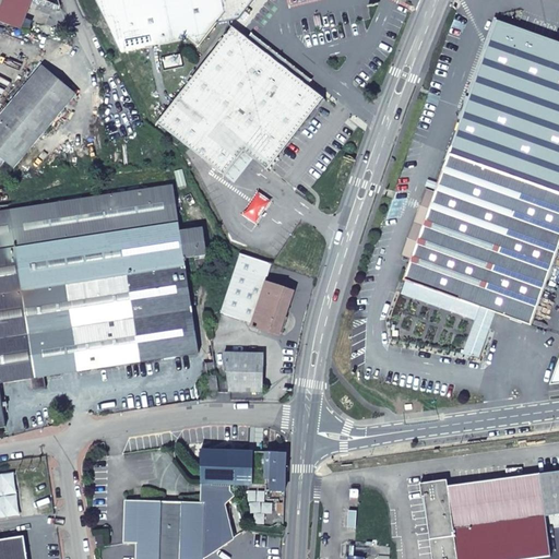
[(3,0),(0,10),(0,22),(22,30),(33,0),(3,0)]
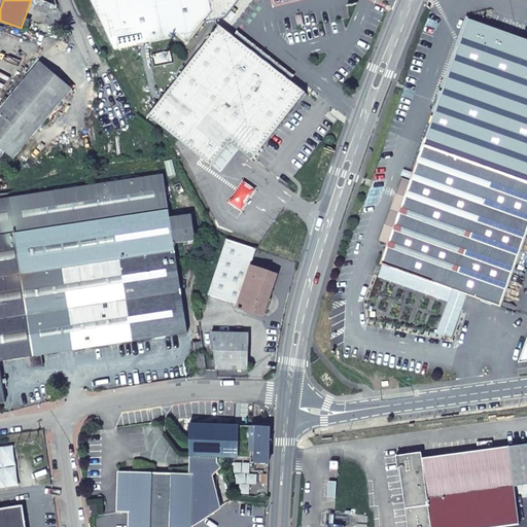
[(91,0),(115,49),(180,35),(184,38),(190,42),(207,21),(227,15),(240,0),(91,0)]
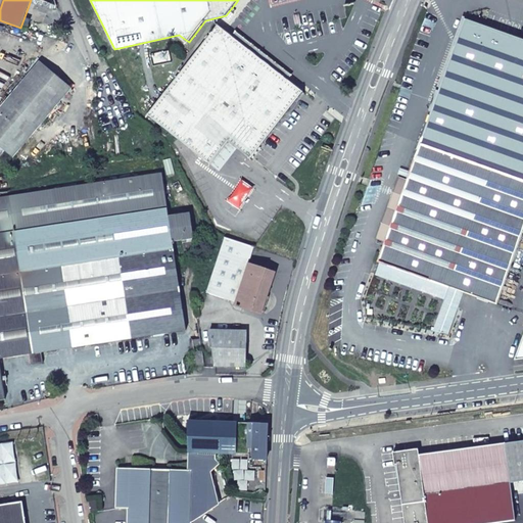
[(522,40),(479,25),(466,20),(422,142),(522,178),(522,40)]
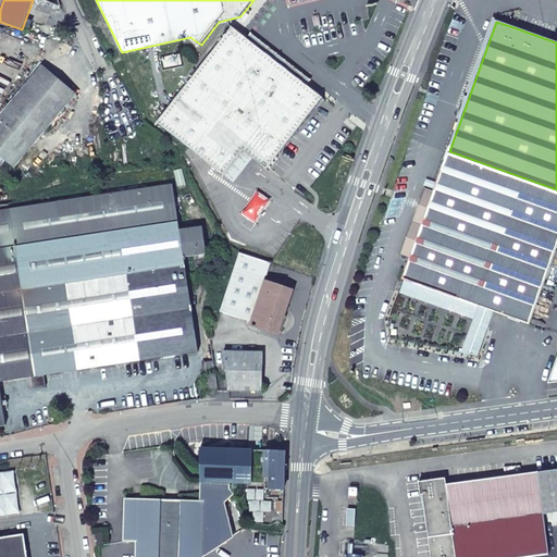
[(158,123),(224,175),(233,183),(252,158),(267,169),(322,98),(307,86),(311,81),(251,33),(247,38),(232,27),(158,123)]
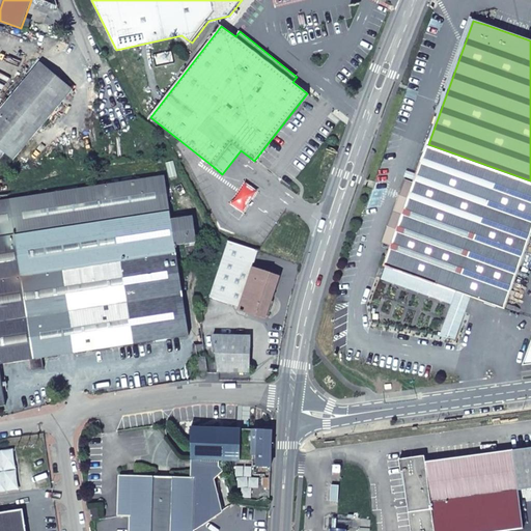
[(40,62),(0,109),(0,148),(12,159),(72,89),(40,62)]
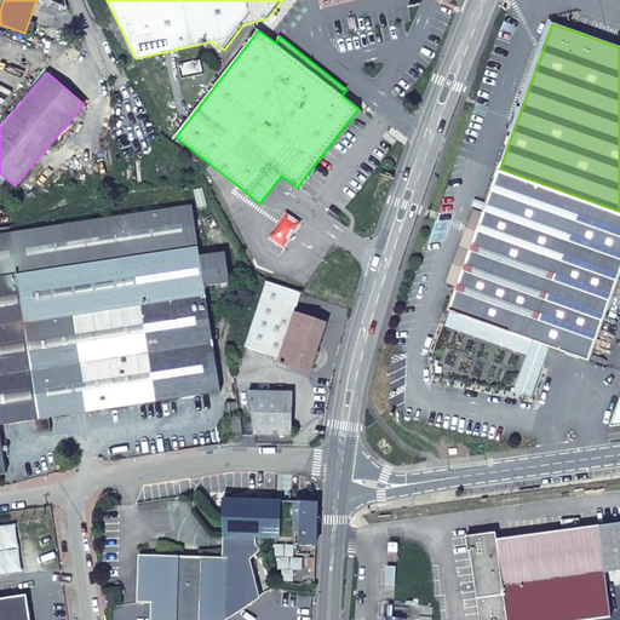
[(619,281),(619,211),(500,168),(492,193),(483,189),(457,263),(466,267),(458,290),(460,291),(560,326),(600,340),(619,281)]
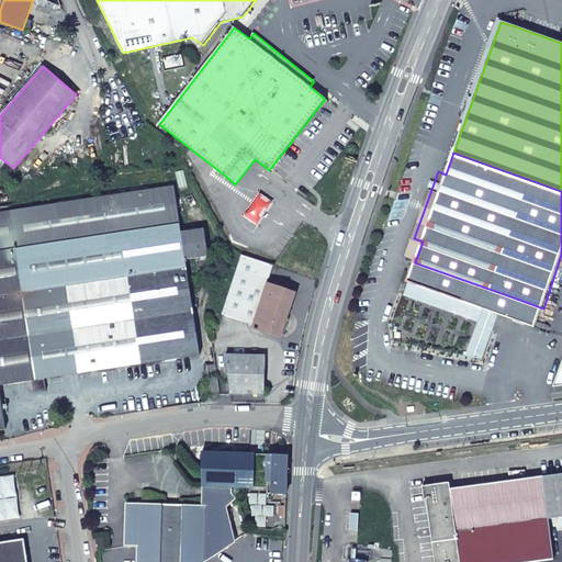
[(209,256),(204,228),(181,232),(173,187),(0,212),(0,429),(6,429),(0,391),(0,385),(200,355),(186,260),(209,256)]
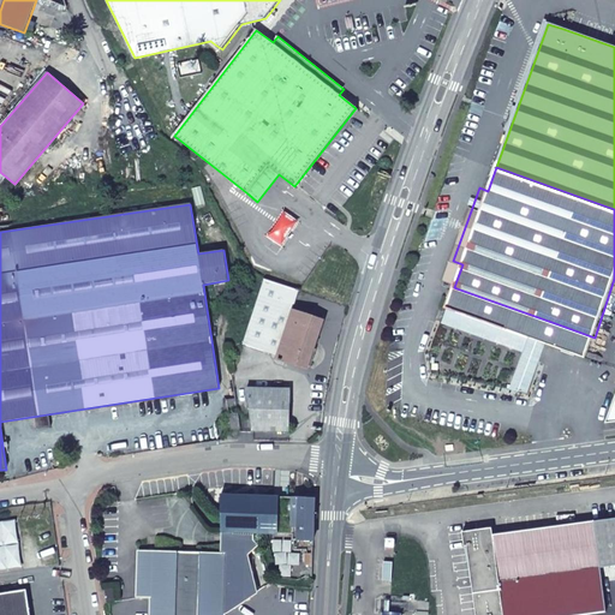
[(306,368),(322,321),(292,310),(299,291),(266,280),(244,344),(279,356),(278,358),(306,368)]
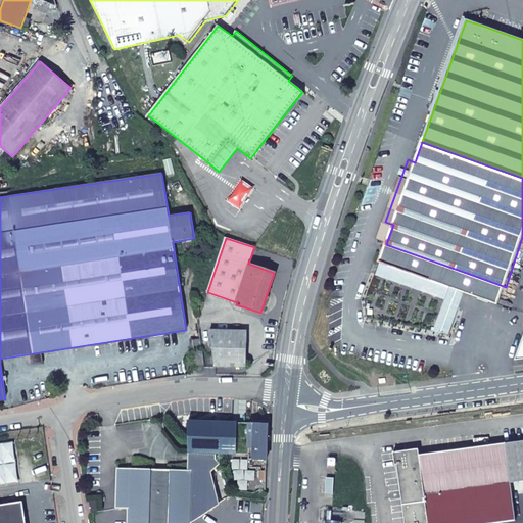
[(472,275),(388,245),(384,257),(454,282),(443,312),(458,317),(472,275)]
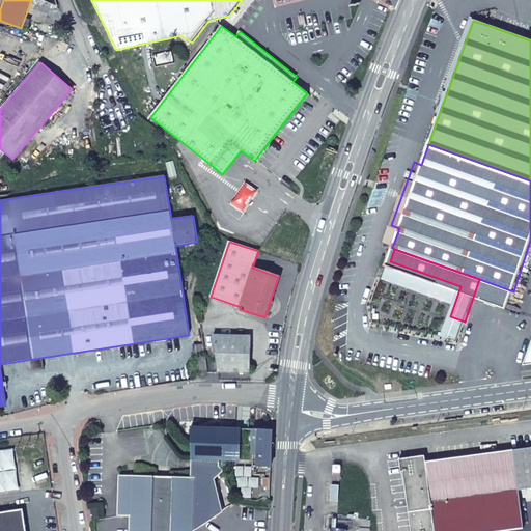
[(214,335),(218,372),(249,372),(250,336),(214,335)]
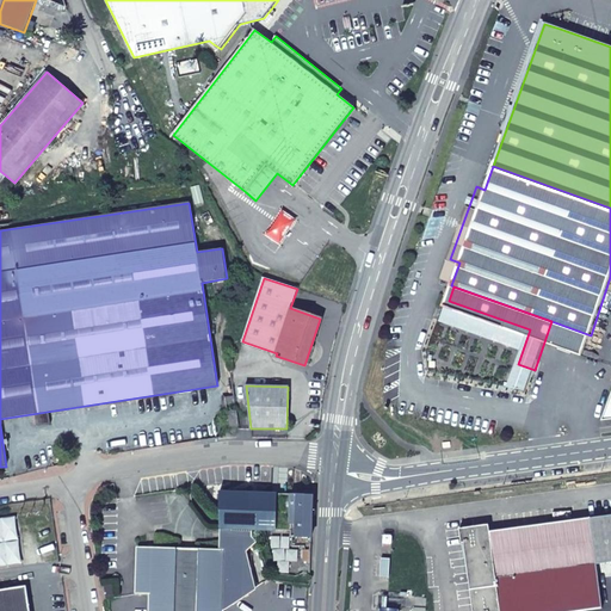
[(236,408),(235,396),(222,399),(224,411),(236,408)]
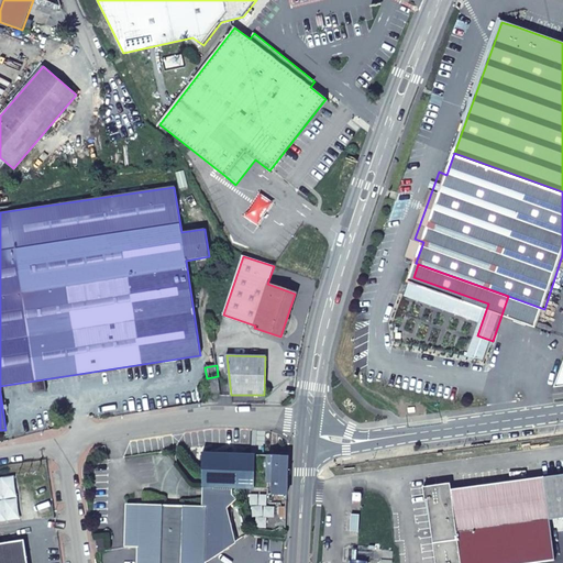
[(212,394),(220,393),(218,378),(211,379),(212,394)]
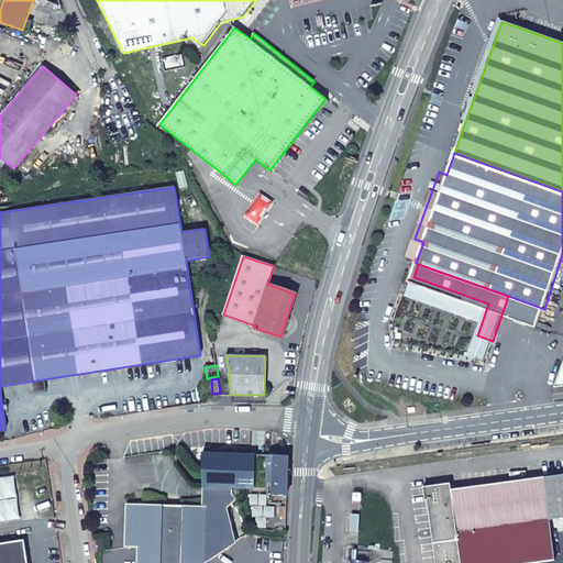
[(287,495),(288,456),(203,453),(203,487),(207,487),(206,507),(129,505),(128,548),(142,549),(141,562),(207,562),(214,558),(214,544),(223,544),(224,506),(232,498),(232,487),(267,488),(267,495),(287,495)]
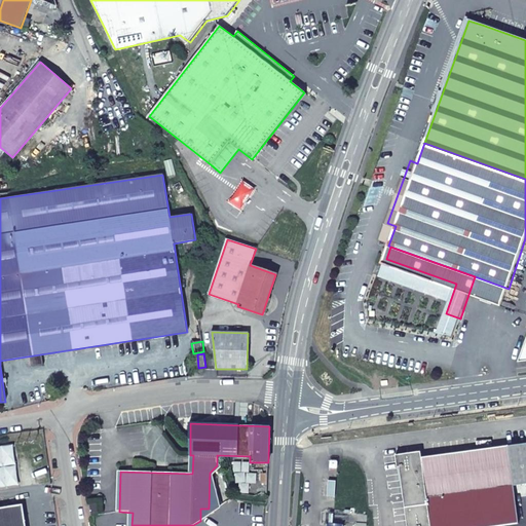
[(420,452),(396,455),(398,466),(400,466),(407,525),(498,525),(519,523),(517,506),(525,504),(525,492),(525,483),(525,482),(525,443),(421,457),(420,452)]
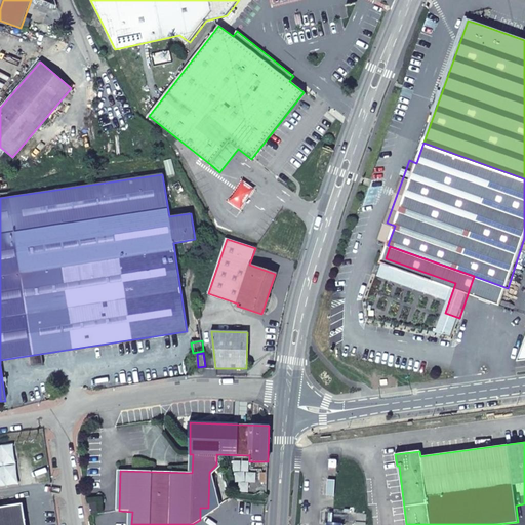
[(328,479),(327,494),(334,495),(335,479),(328,479)]
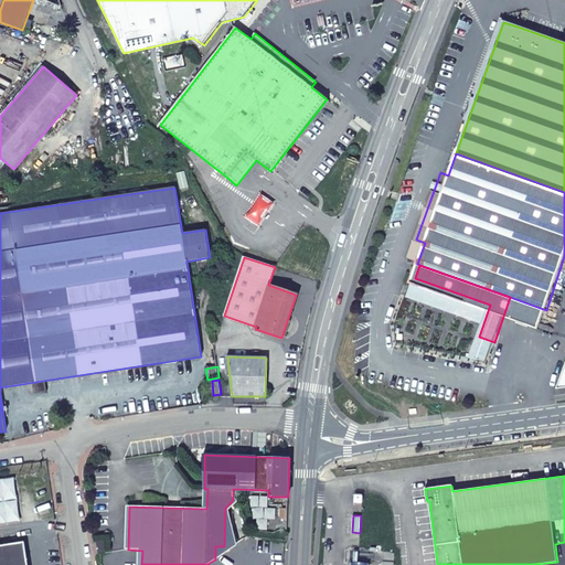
[(0,564),(27,564),(23,539),(0,541),(0,564)]
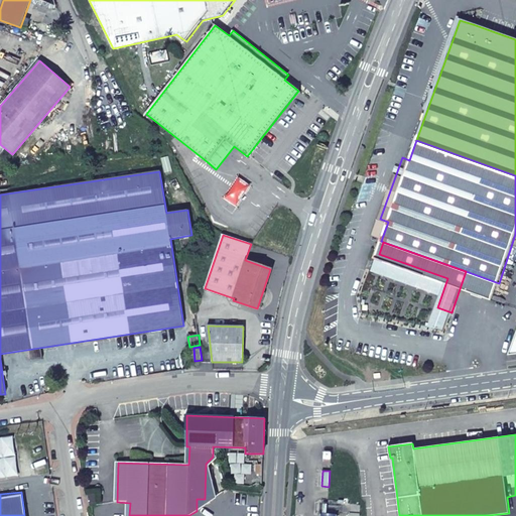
[(205,506),(205,499),(197,499),(197,511),(205,506)]
